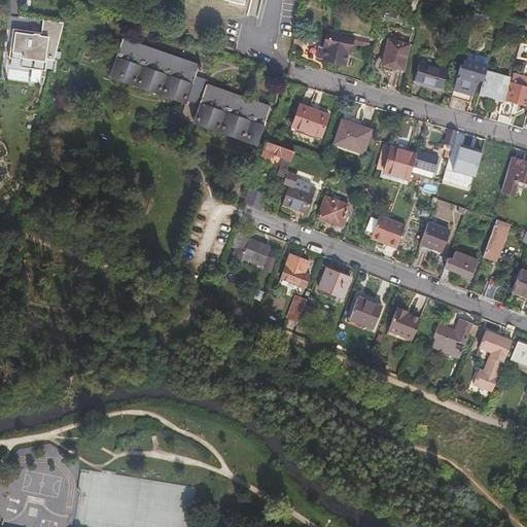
[(55,61),(65,23),(46,21),(44,35),(13,31),(9,57),(24,59),(24,65),(46,68),(47,60),(55,61)]
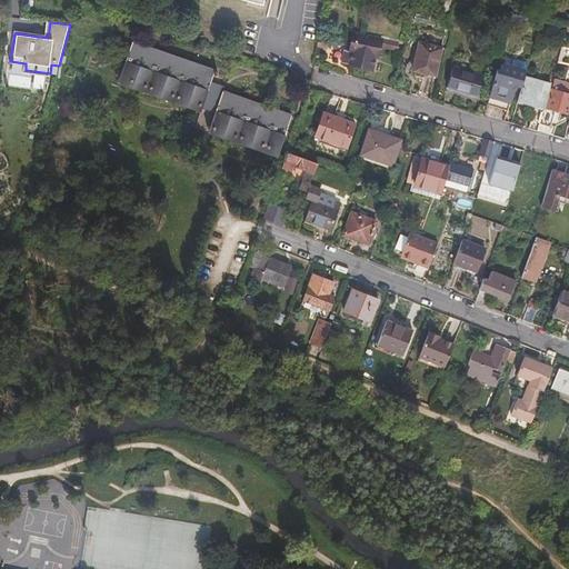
[(355,67),(351,77),(362,80),(366,69),(371,70),(381,35),(359,29),(352,52),(346,51),(342,63),(355,67)]
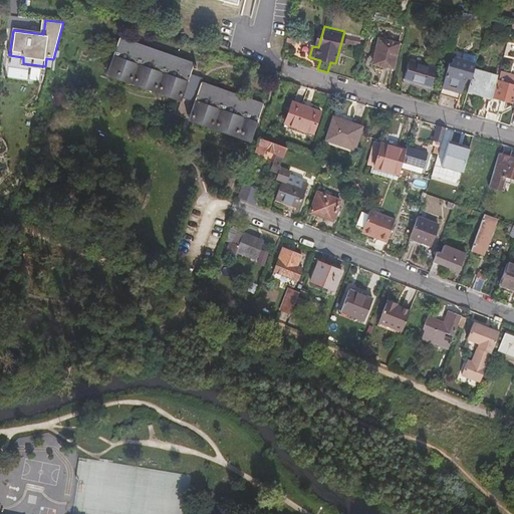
[(363,36),(348,32),(347,37),(361,41),(363,36)]
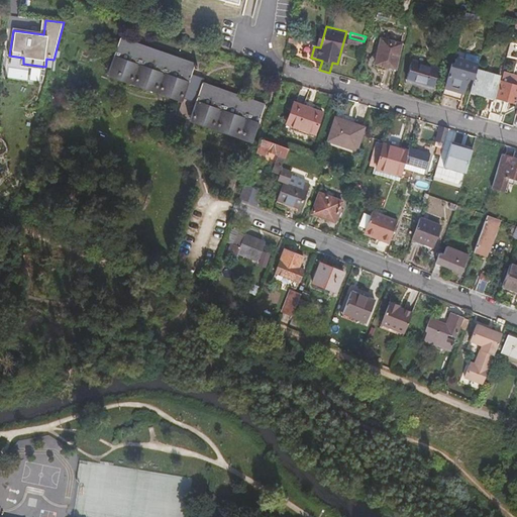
[(403,53),(405,43),(382,37),(376,64),(394,68),(399,52),(403,53)]
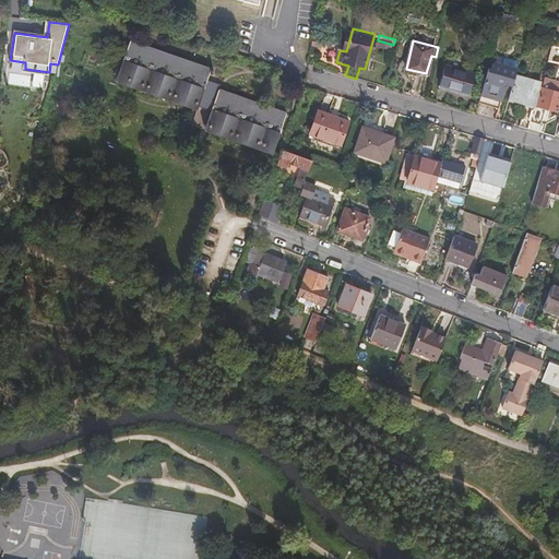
[(213,70),(133,43),(119,82),(200,109),(201,109),(202,105),(214,109),(210,122),(211,123),(276,147),(278,142),(288,114),(209,85),(213,70)]
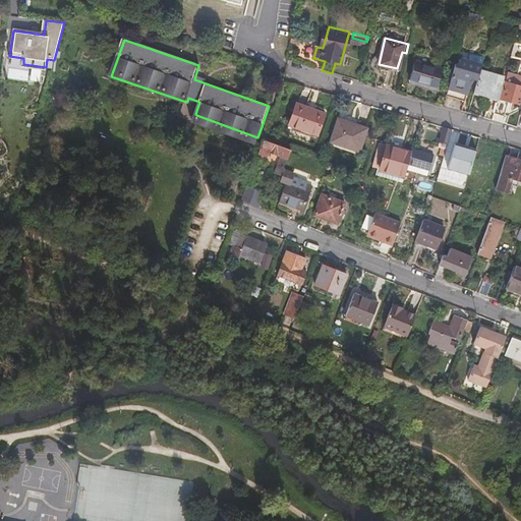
[(457,58),(447,97),(465,101),(470,85),(472,79),(477,81),(479,73),(482,65),(460,58),(460,59),(457,58)]
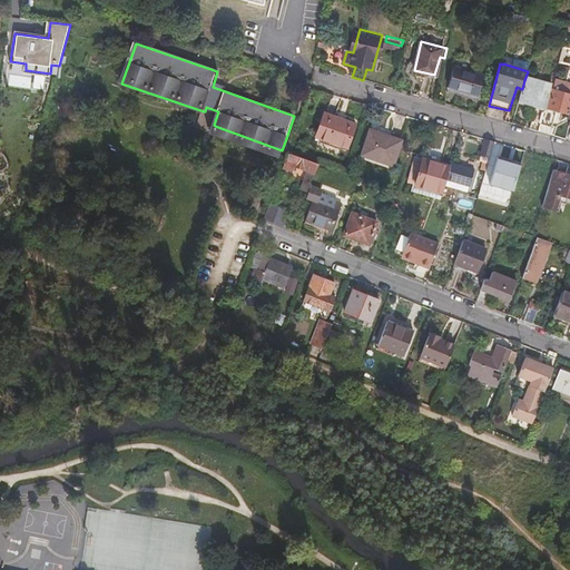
[(479,96),(485,75),(455,66),(449,86),(479,96)]
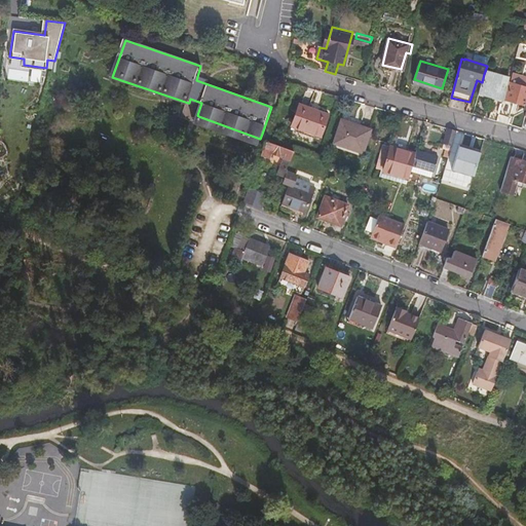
[(481,87),(479,94),(503,101),(509,81),(484,74),(482,82),(481,87)]
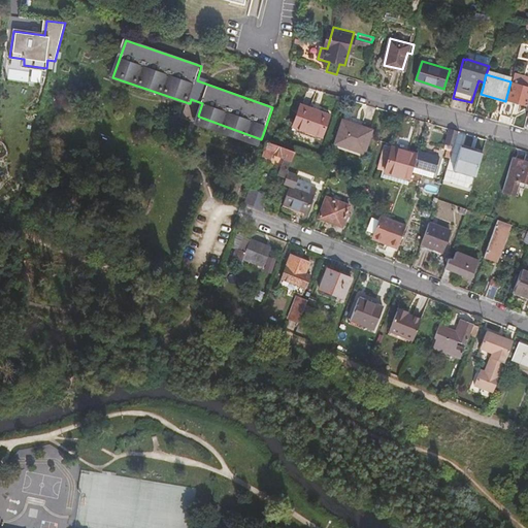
[(527,101),(527,89),(514,84),(507,101),(527,106),(527,101)]
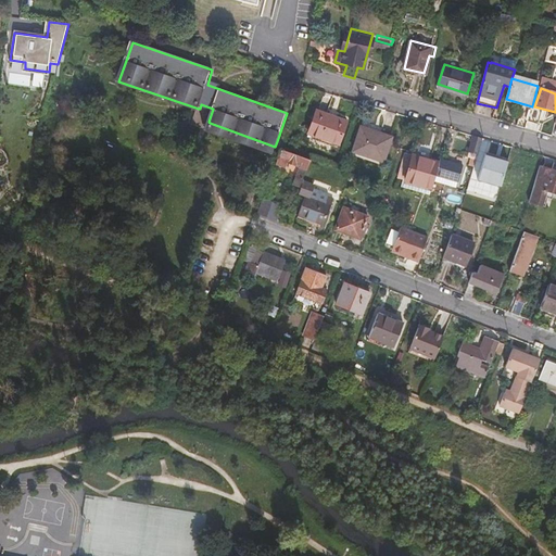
[(517,125),(527,128),(531,110),(521,106),(517,125)]
